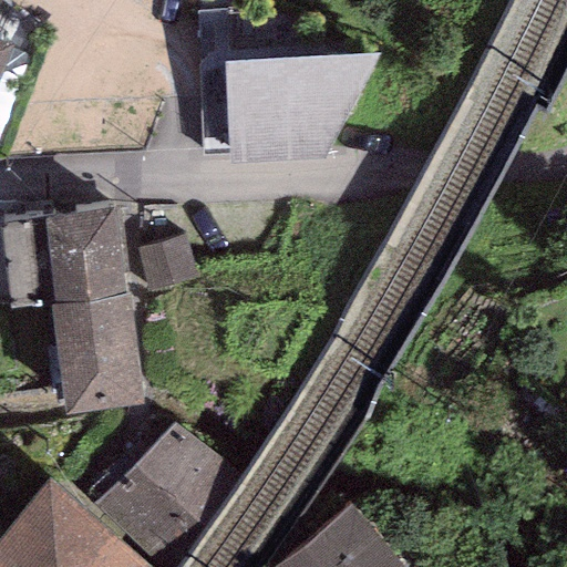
[(0,72),(10,47),(0,42),(0,72)]
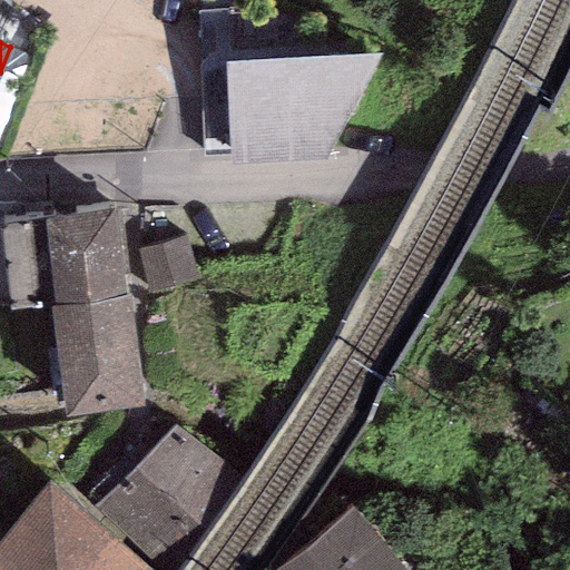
[(224,61),(231,166),(335,161),(381,55),(224,61)]
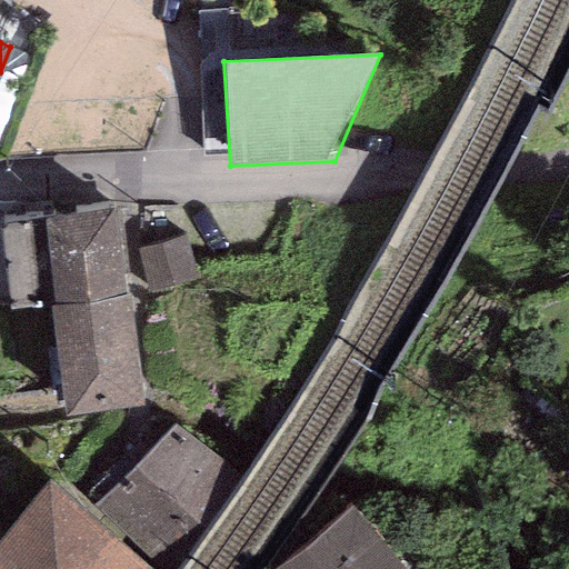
[(115,210),(43,219),(55,307),(126,297),(115,210)]
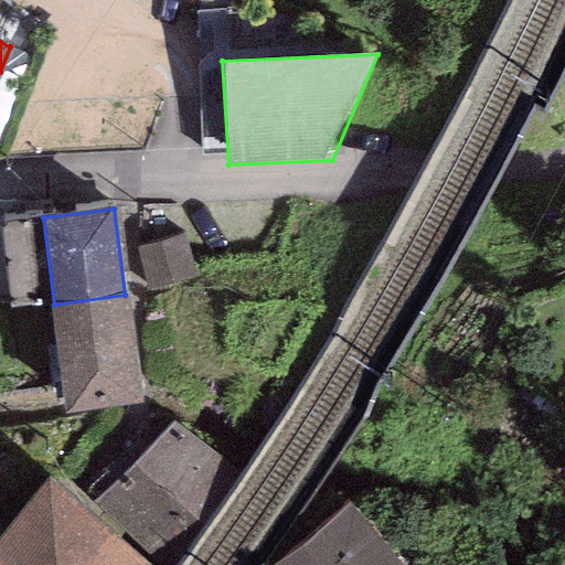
[(184,233),(135,248),(148,292),(198,277),(184,233)]
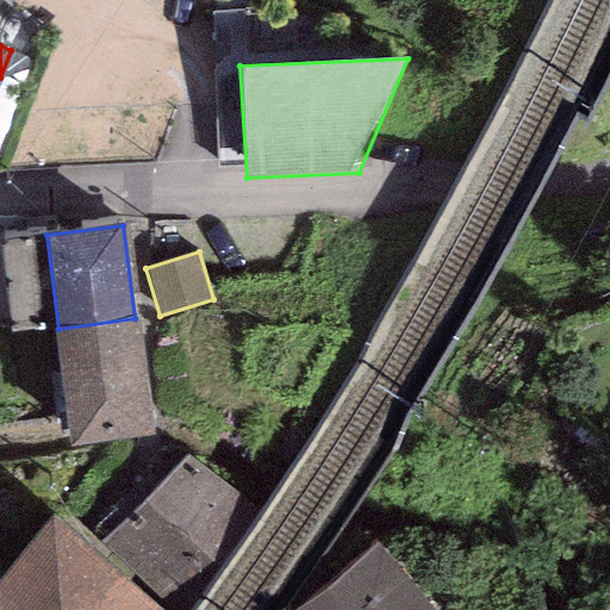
[(137,318),(135,318),(58,329),(54,329),(69,446),(153,435),(137,318)]
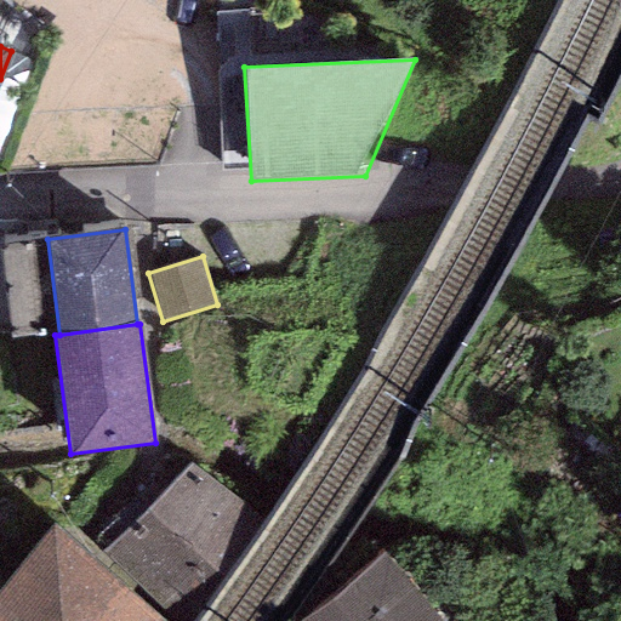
[(258,518),(188,459),(104,557),(174,616),(258,518)]
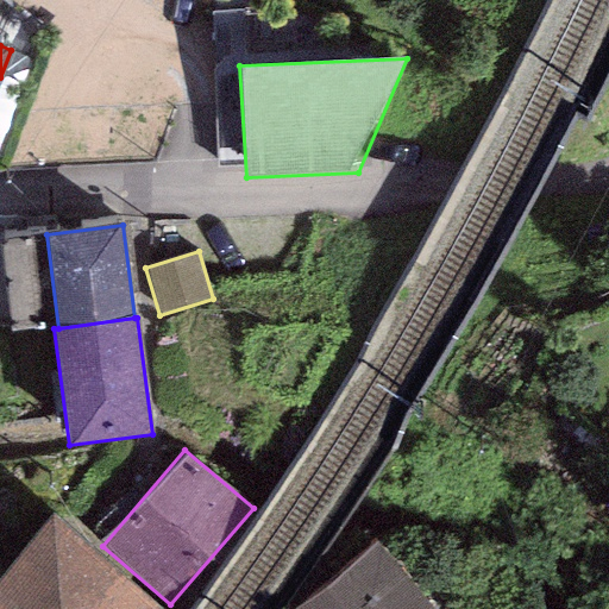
[(162,608),(51,516),(26,546),(0,577),(0,608),(162,608)]
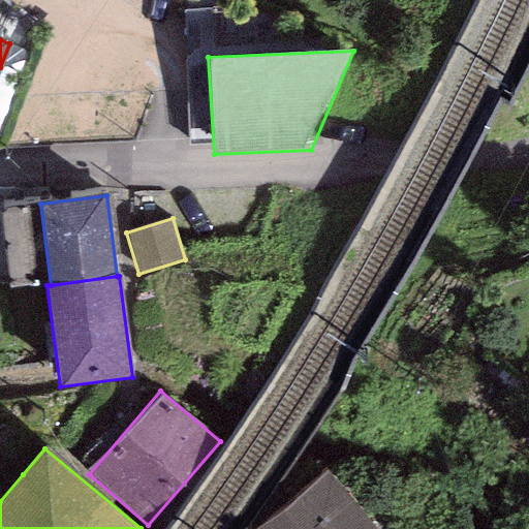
[(0,501),(23,474),(0,461),(0,501)]
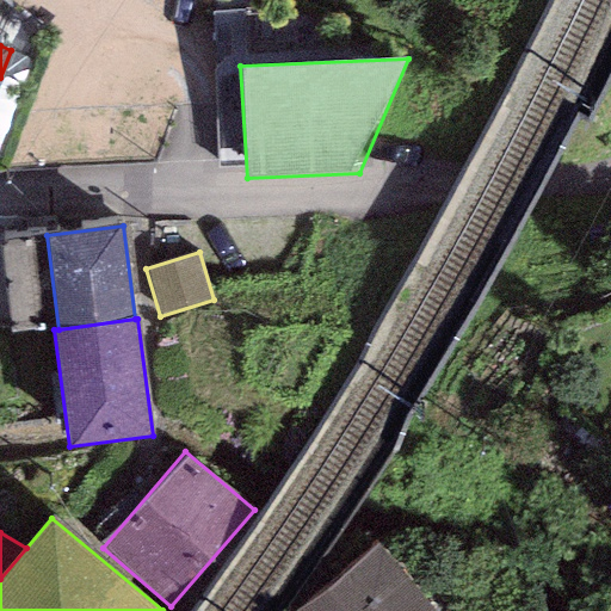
[(437,610),(377,543),(300,610),(437,610)]
